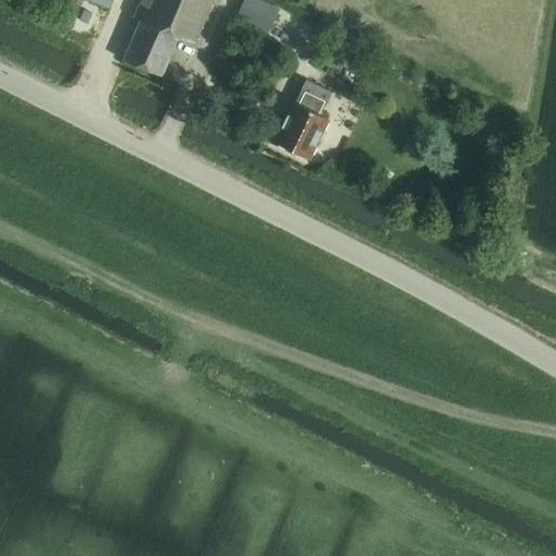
[(117,0),(91,0),(115,9),(117,0)]
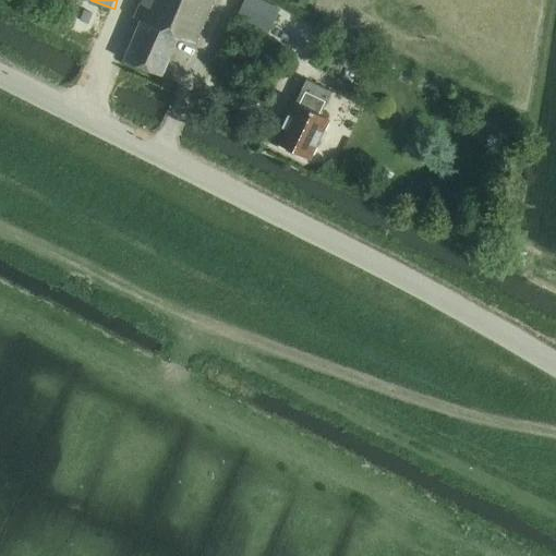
[(125,62),(162,77),(180,38),(196,45),(215,0),(137,0),(136,3),(142,5),(135,20),(143,23),(125,62)]
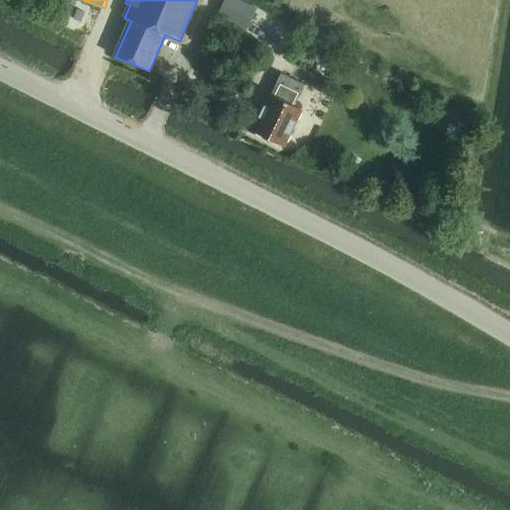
[(226,0),(218,19),(248,33),(259,10),(238,0),(226,0)]
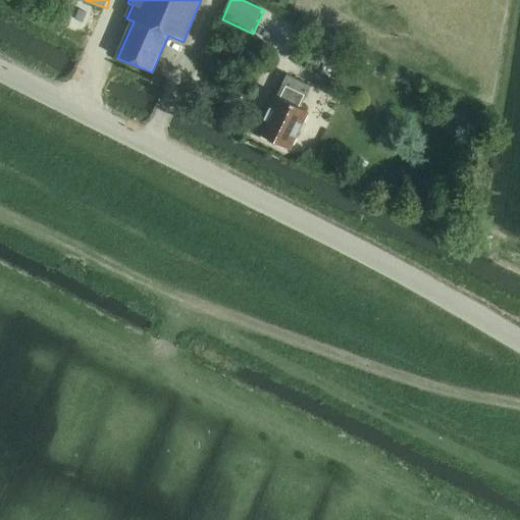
[(365,58),(362,62),(371,67),(374,62),(365,58)]
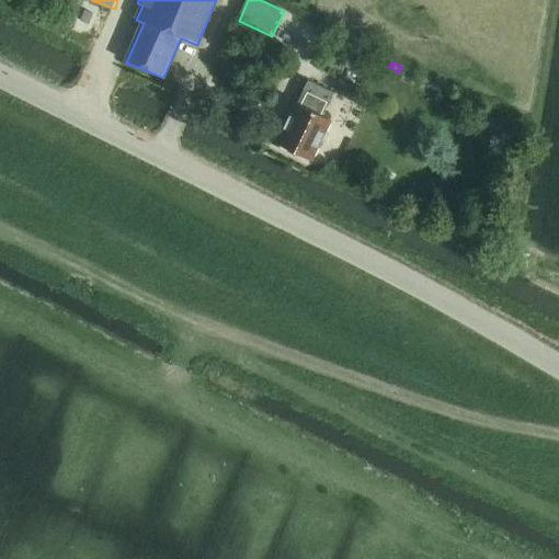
[(311,161),(331,121),(323,117),(335,94),(310,82),(299,104),(298,104),(285,129),(282,128),(276,140),(280,141),(278,145),(311,161)]
